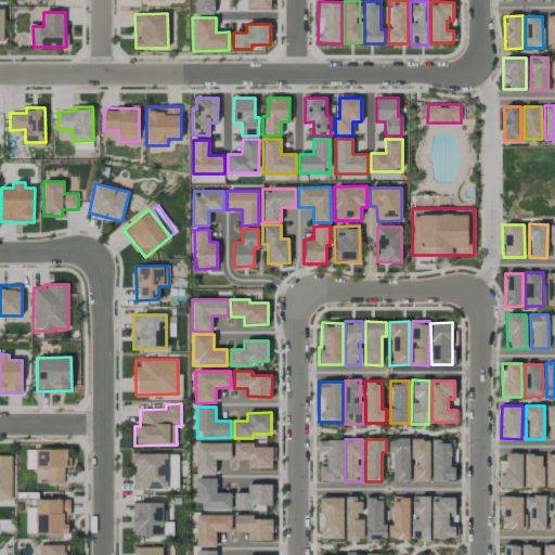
[(409,481),(409,439),(390,439),(390,481),(409,481)]
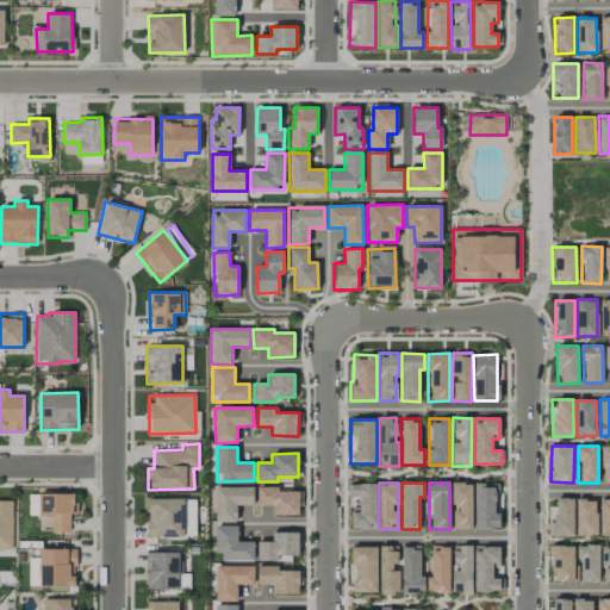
[(472,529),(472,483),(452,483),(453,529),(472,529)]
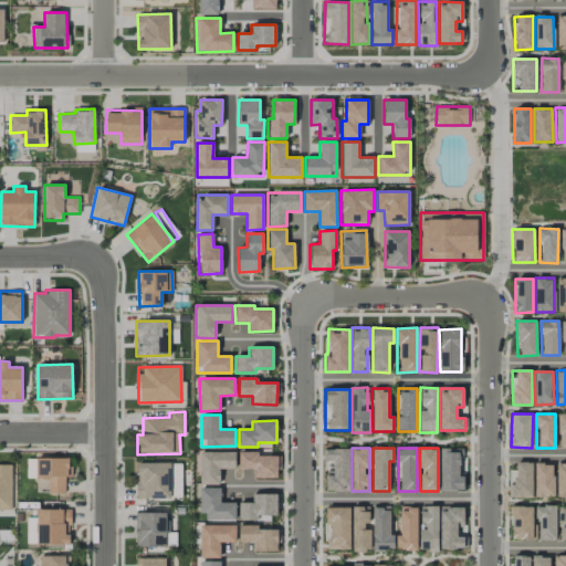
[(440,490),(464,491),(464,477),(461,477),(461,449),(440,448),(440,490)]
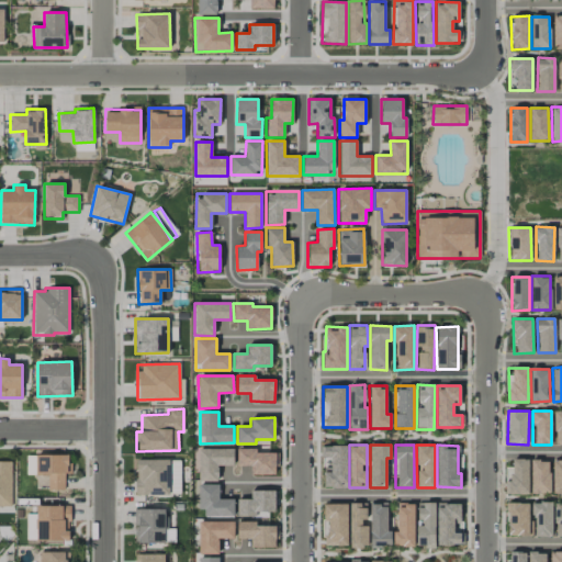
[(347,487),(347,446),(321,446),(321,458),(330,458),(330,468),(323,467),(323,486),(347,487)]
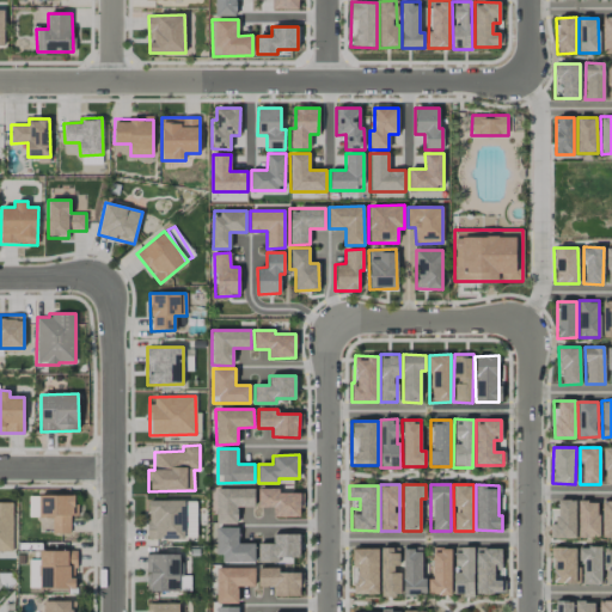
[(273,516),(300,516),(300,493),(280,493),(280,488),(258,489),(258,507),(273,507),(273,516)]
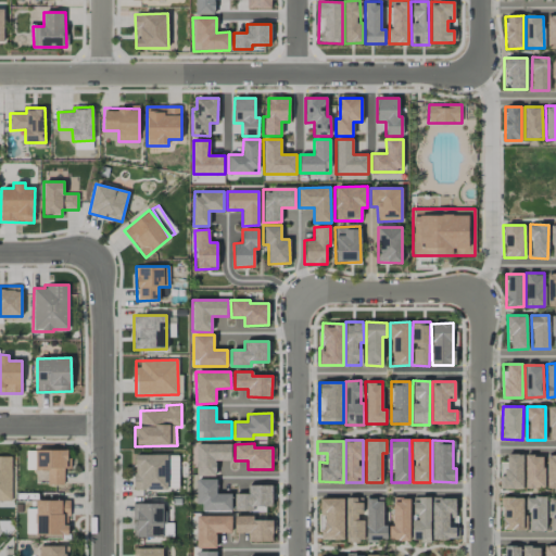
[(231,444),(197,444),(197,476),(215,476),(215,460),(231,460),(231,444)]
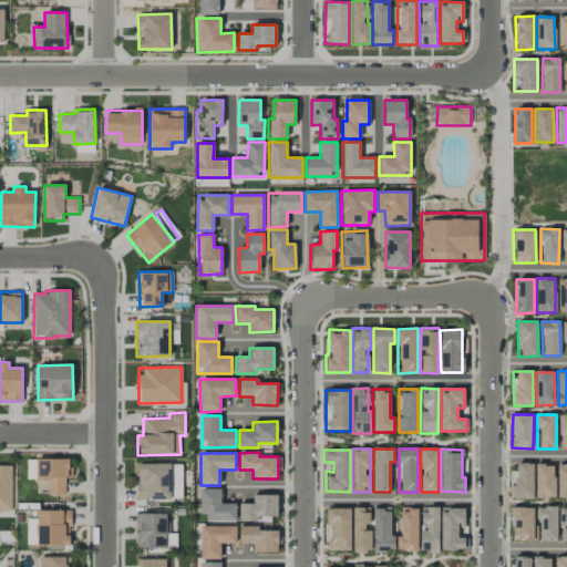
[(65,494),(65,478),(70,478),(70,459),(27,460),(27,478),(38,478),(38,482),(47,482),(47,494),(65,494)]
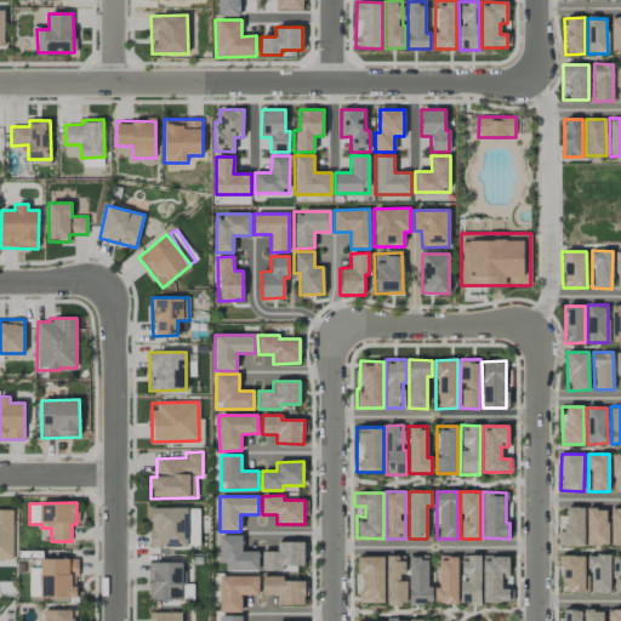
[(151,547),(188,547),(187,507),(149,508),(151,547)]
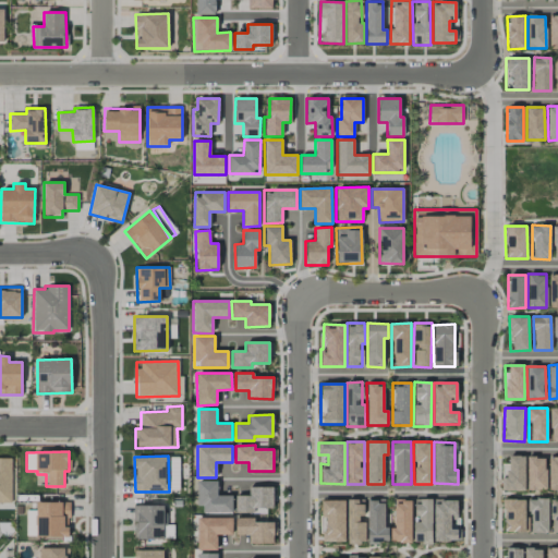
[(524,456),(509,456),(508,464),(504,464),(504,478),(502,478),(501,490),(524,490),(524,456)]
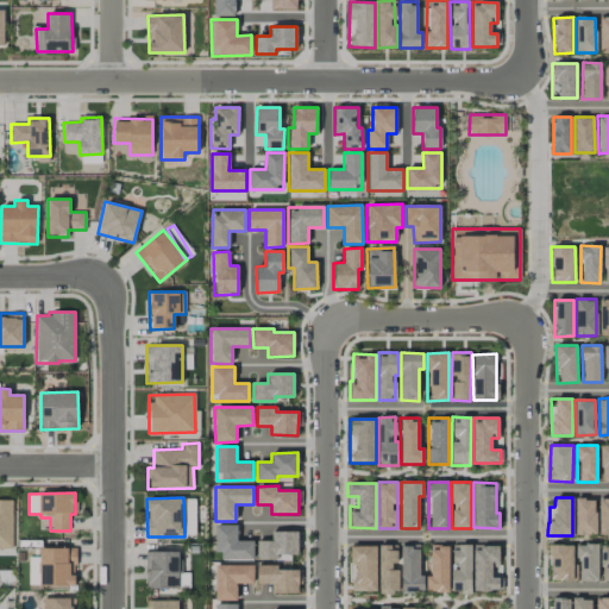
[(194,498),(184,498),(186,529),(195,529),(194,498)]
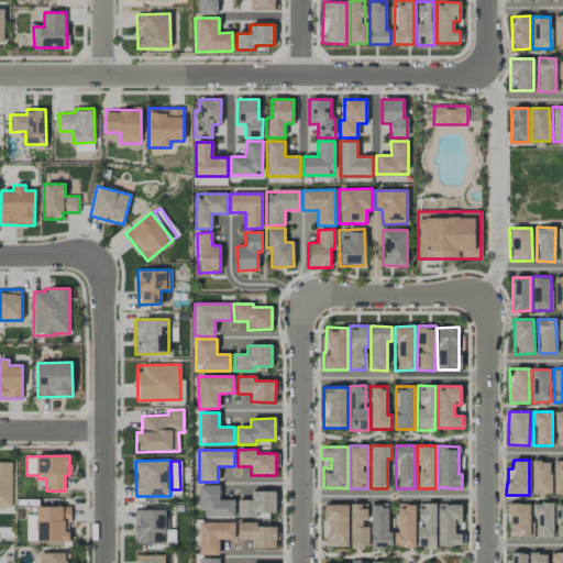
[(532,494),(551,494),(550,461),(531,461),(532,494)]
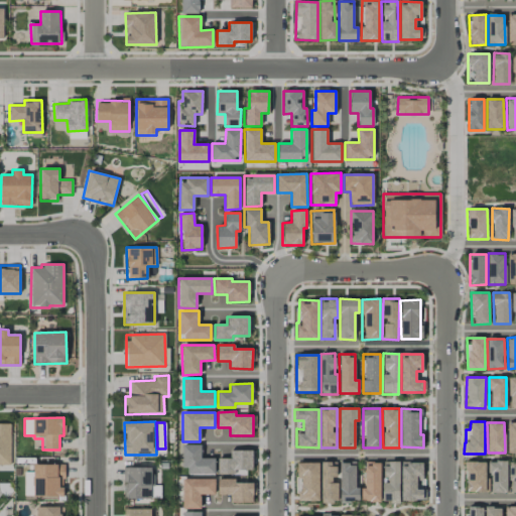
[(508,454),(515,453),(515,422),(507,422),(508,454)]
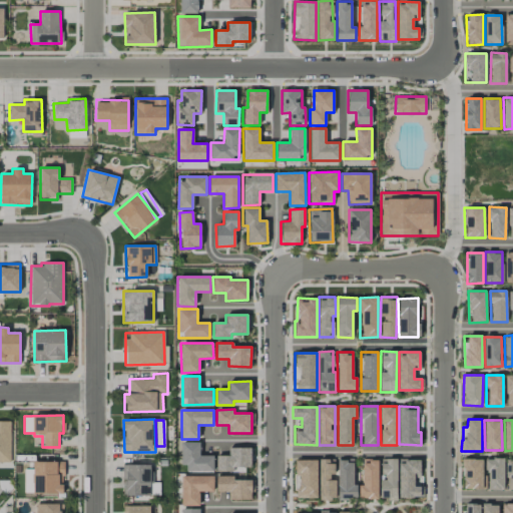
[(10,422),(0,422),(0,462),(11,462),(10,422)]
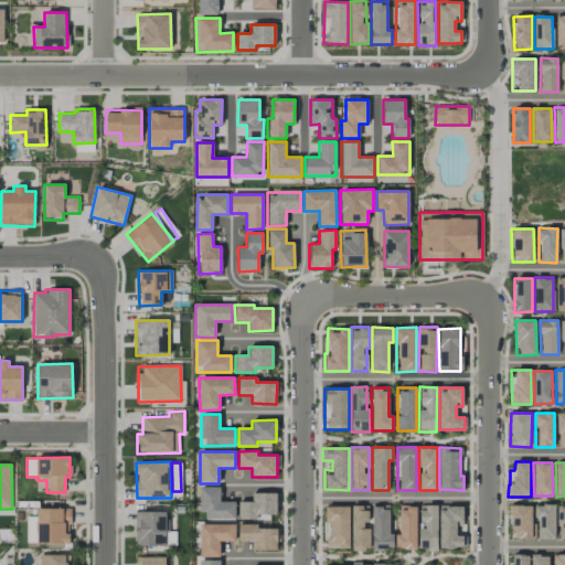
[(234,519),(234,501),(220,501),(220,487),(200,487),(201,519),(234,519)]
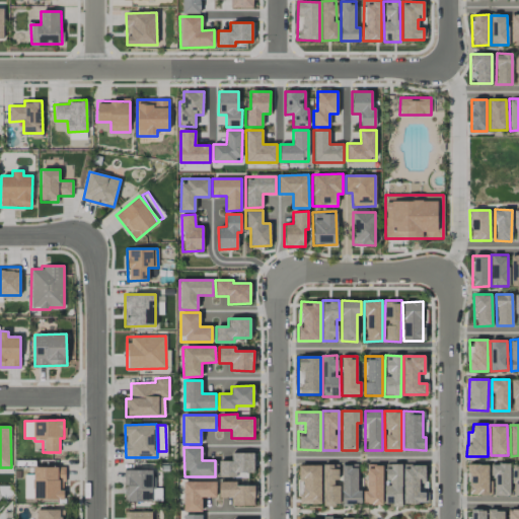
[(253,452),(231,453),(231,460),(219,461),(219,476),(236,475),(236,473),(253,472),(253,452)]
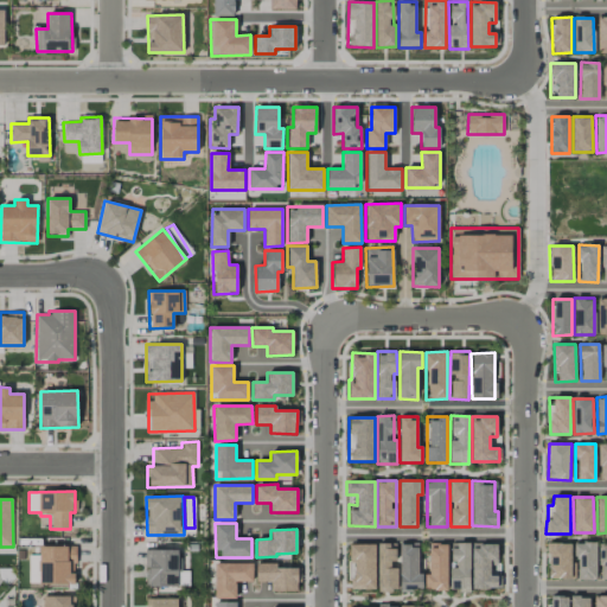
[(378,590),(397,590),(397,564),(396,564),(396,543),(377,543),(378,590)]
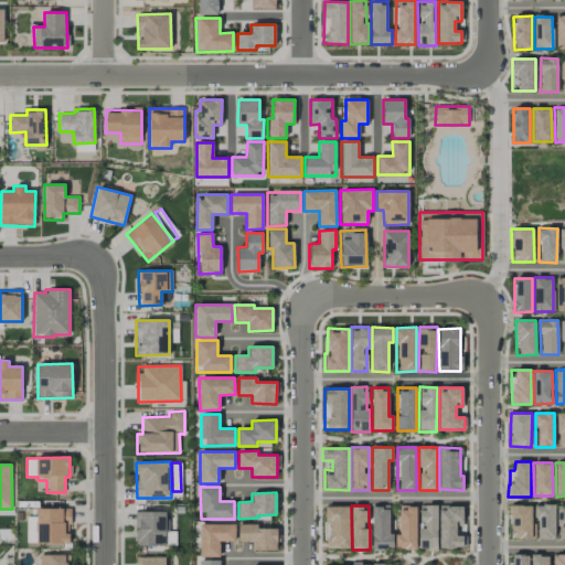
[(393,550),(393,534),(388,534),(388,505),(372,507),(372,550),(393,550)]
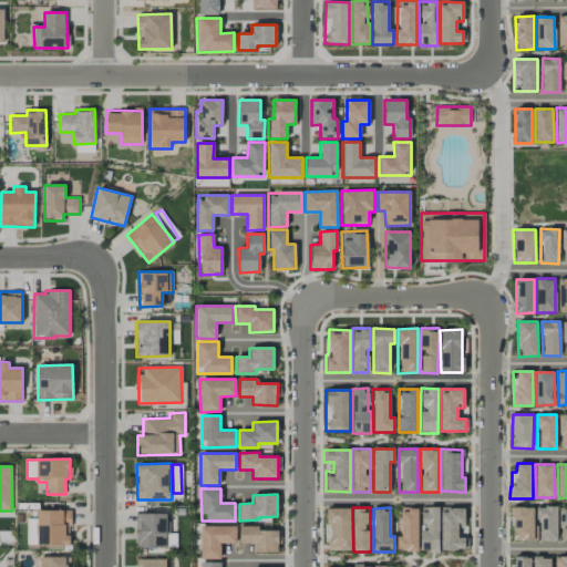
[(439,507),(421,507),(420,552),(439,552),(439,507)]
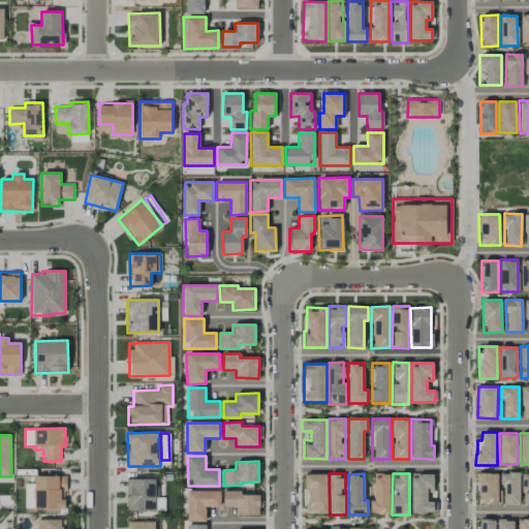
[(499,473),(477,473),(477,504),(499,504),(499,473)]
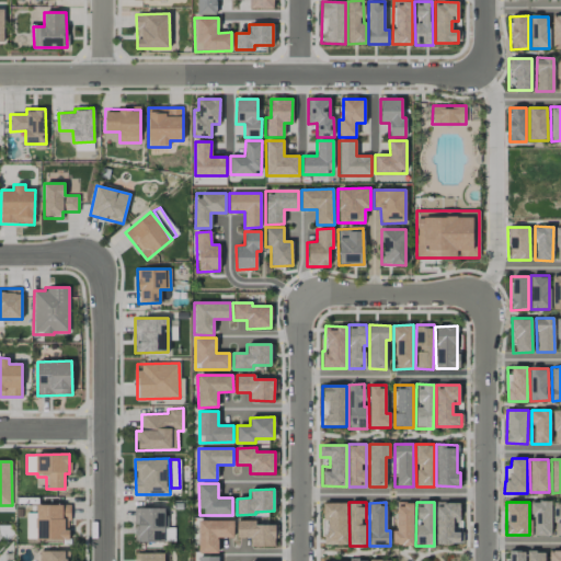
[(550,502),(533,502),(533,535),(550,536),(550,502)]
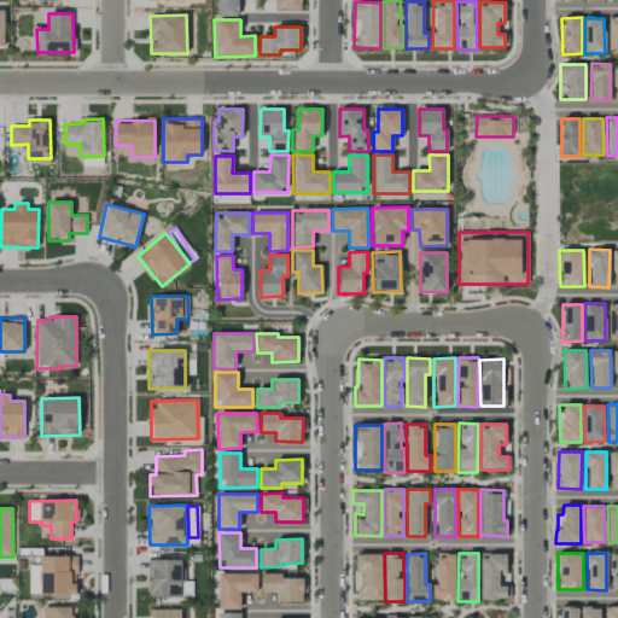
[(382,554),(355,554),(356,600),(382,600),(382,554)]
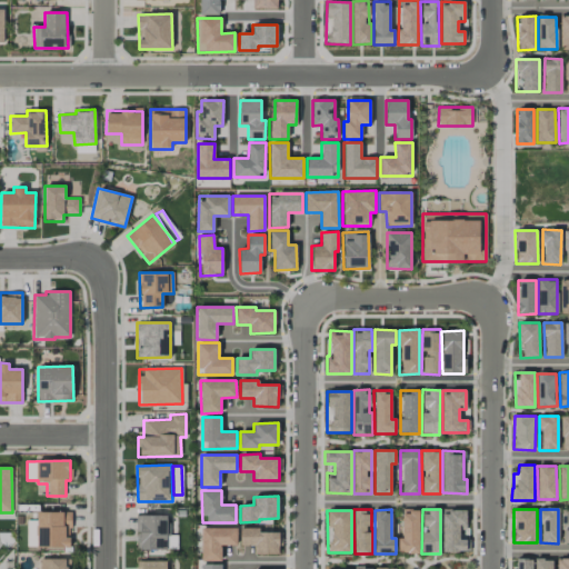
[(419,510),(401,510),(400,553),(419,553),(419,510)]
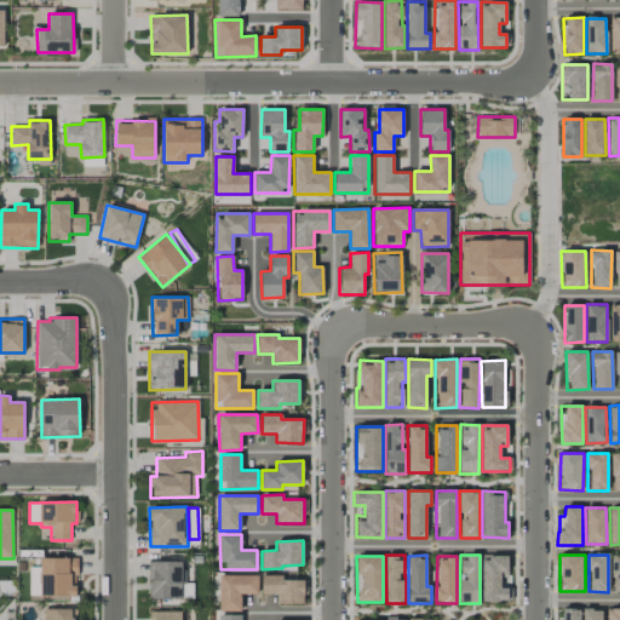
[(509,578),(509,556),(482,556),(481,601),(511,602),(511,589),(500,589),(500,578),(509,578)]
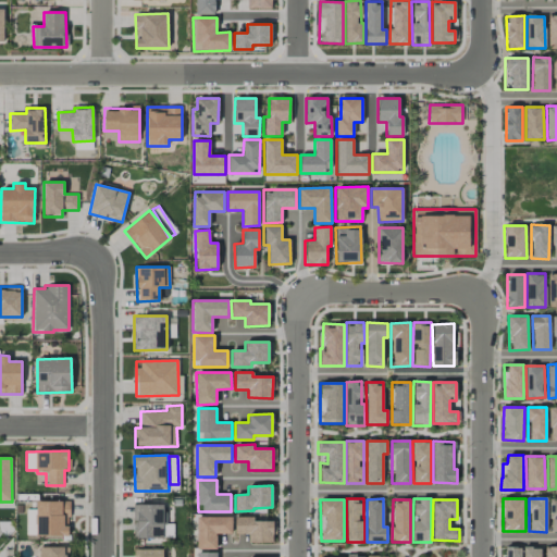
[(26,536),(69,536),(69,500),(36,500),(36,509),(26,509),(26,536)]
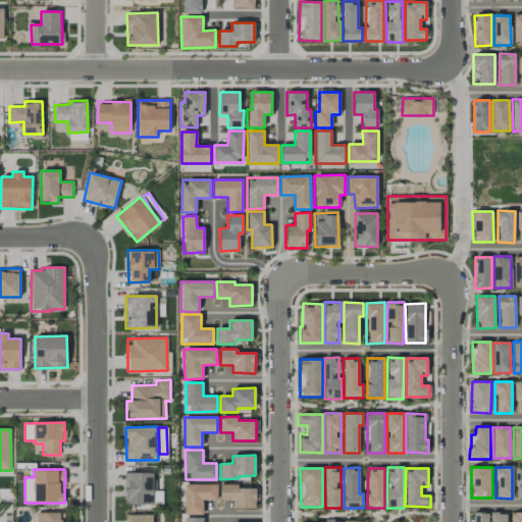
[(153,472),(124,473),(125,505),(153,504),(153,472)]
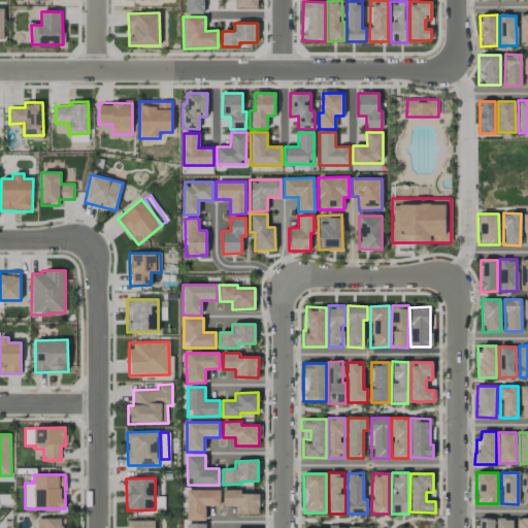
[(220,490),(186,490),(187,521),(205,521),(204,506),(220,505),(220,490)]
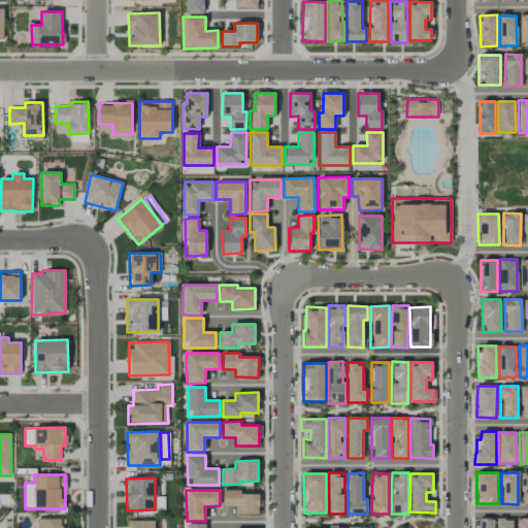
[(223,506),(235,506),(235,514),(258,515),(259,494),(240,494),(240,490),(223,490),(223,506)]
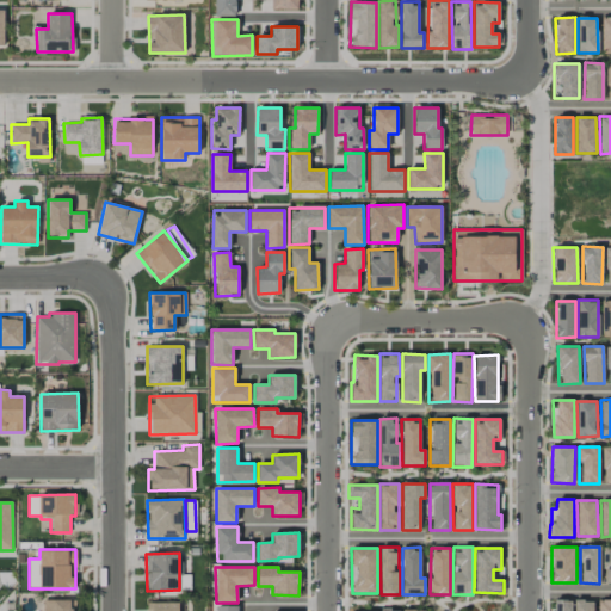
[(598,610),(610,610),(610,599),(598,600),(598,610)]
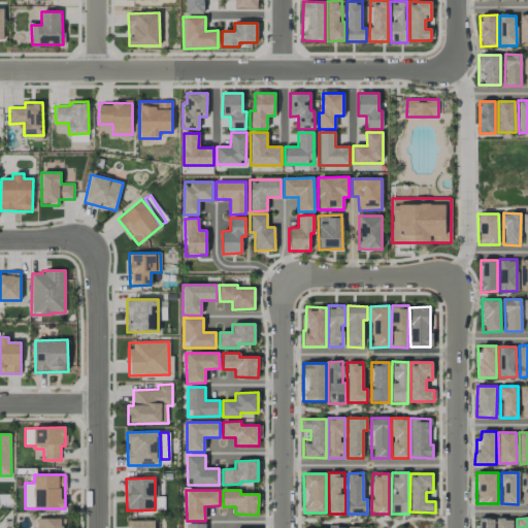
[(64,527),(64,519),(35,519),(35,527),(64,527)]
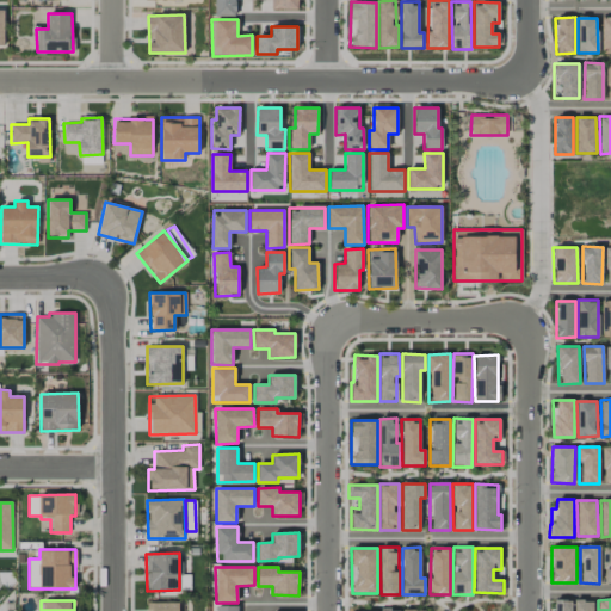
[(571,610),(571,600),(553,600),(553,610),(571,610)]
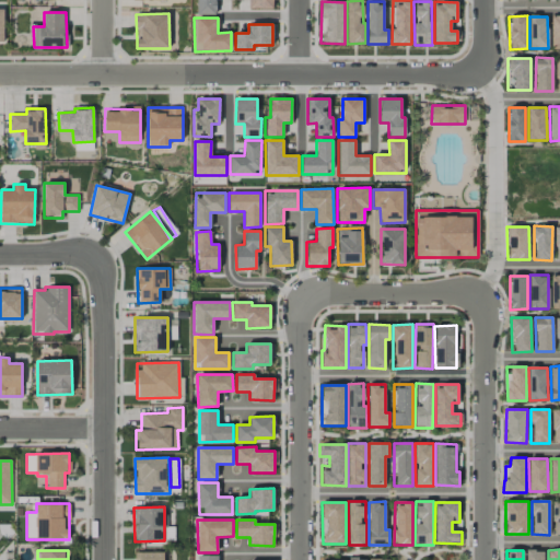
[(525,559),(544,559),(545,550),(526,550),(525,559)]
